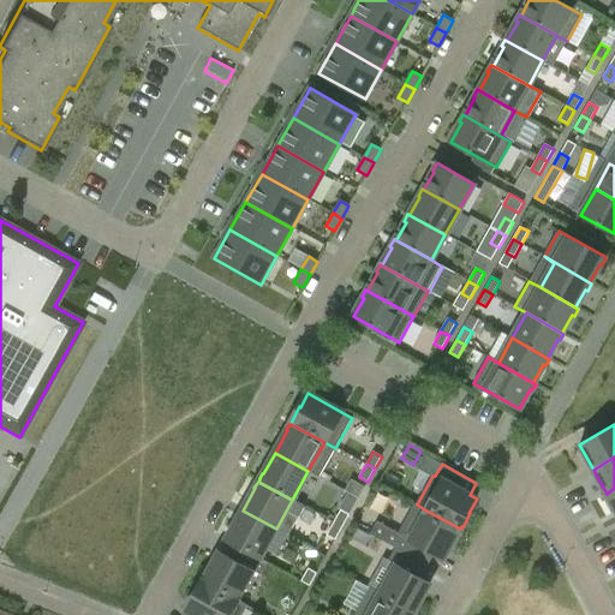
[(340,509),(334,523),(342,527),(350,514),(340,509)]
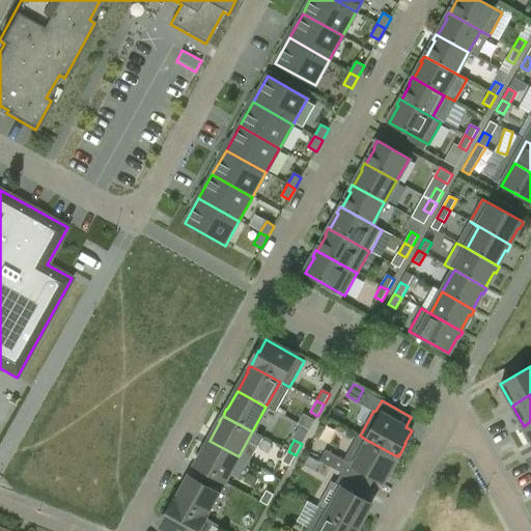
[(239,456),(210,441),(199,459),(198,458),(196,463),(197,464),(195,466),(210,474),(224,482),(224,481),(239,456)]
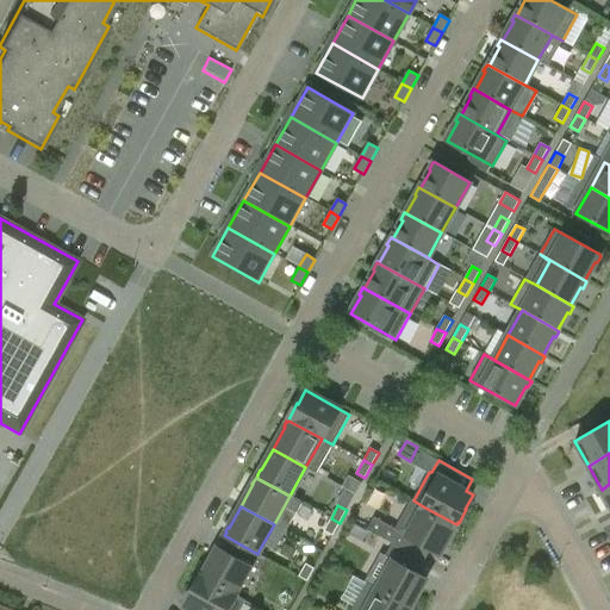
[(406,535),(399,531),(392,543),(417,558),(424,561),(431,549),(440,554),(452,531),(453,533),(456,528),(455,527),(456,524),(423,506),(406,535)]
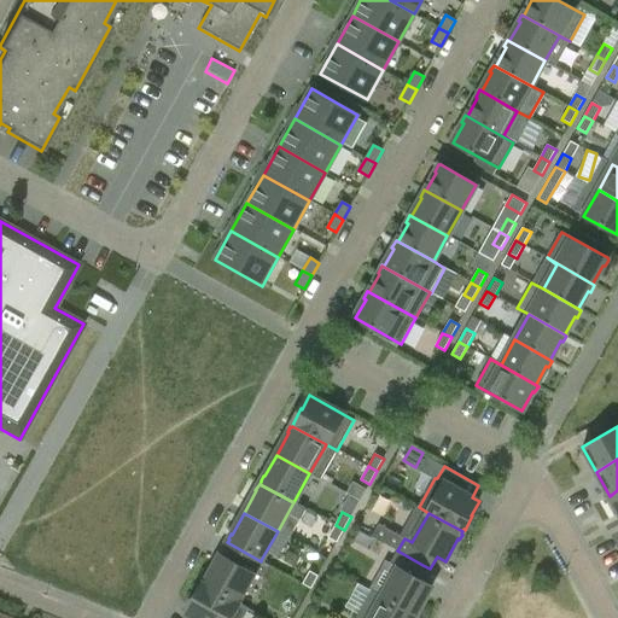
[(378,523),(372,535),(391,546),(398,532),(378,523)]
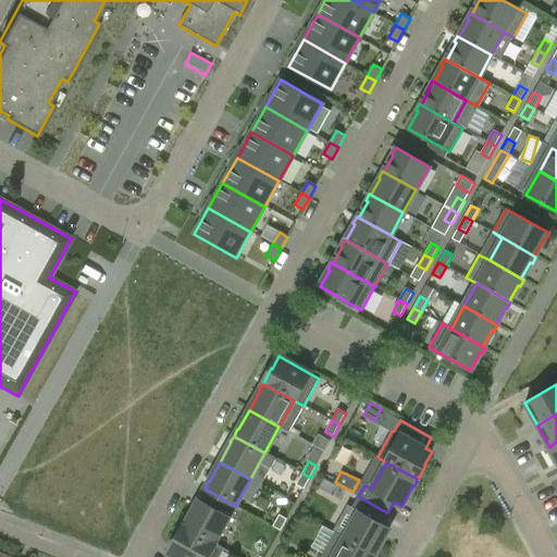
[(304,489),(310,478),(302,473),(296,484),(304,489)]
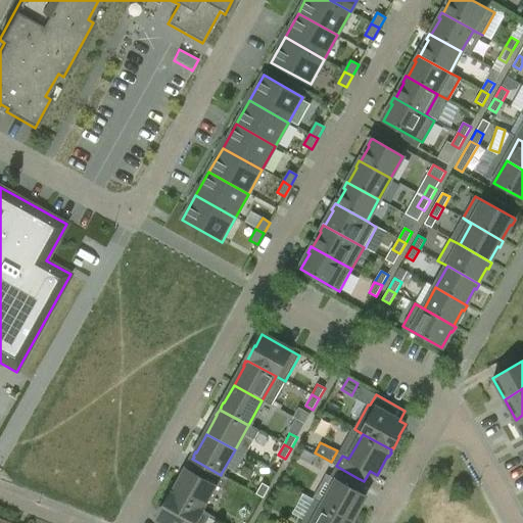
[(351,488),(358,478),(336,466),(330,476),(337,480),(323,505),(323,506),(351,521),(366,495),(351,488)]
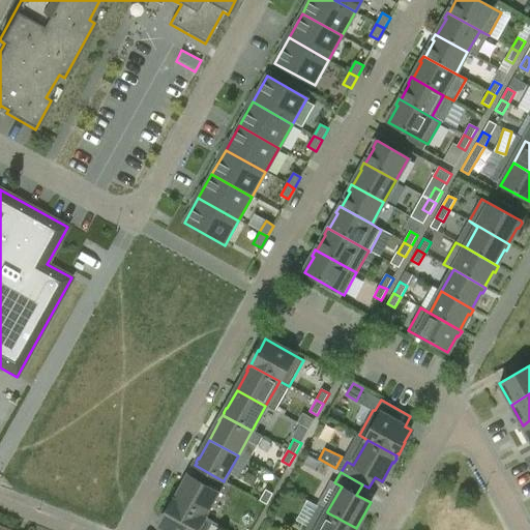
[(224,481),(209,473),(203,483),(189,475),(178,495),(177,495),(175,499),(176,499),(175,500),(204,517),(217,492),(225,496),(231,484),(226,481),(224,480),(224,481)]
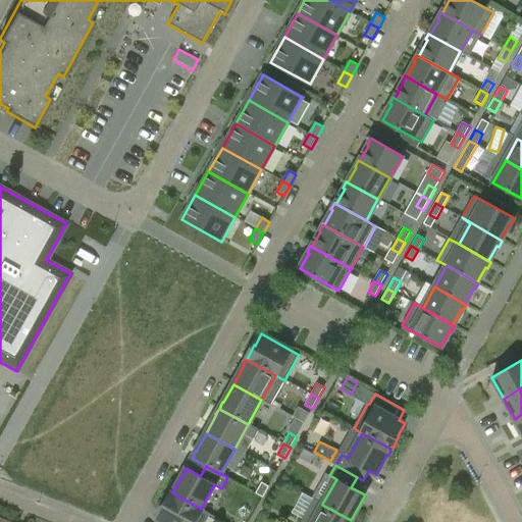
[(255,493),(263,498),(268,486),(261,482),(255,493)]
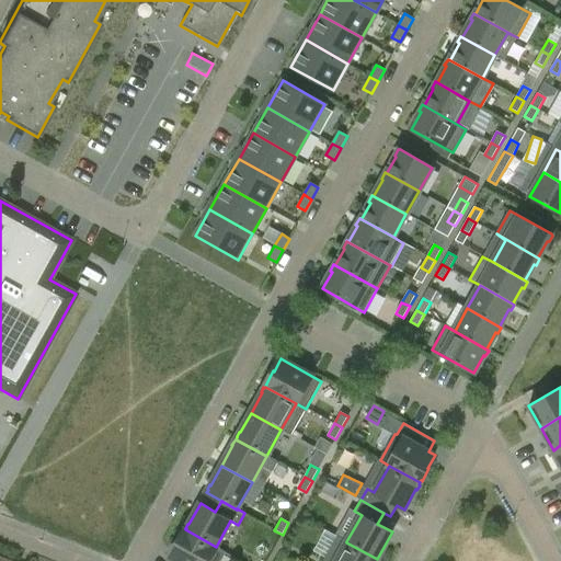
[(170,558),(174,560),(220,560),(226,552),(216,547),(185,529),(184,533),(183,533),(175,545),(176,546),(170,558)]
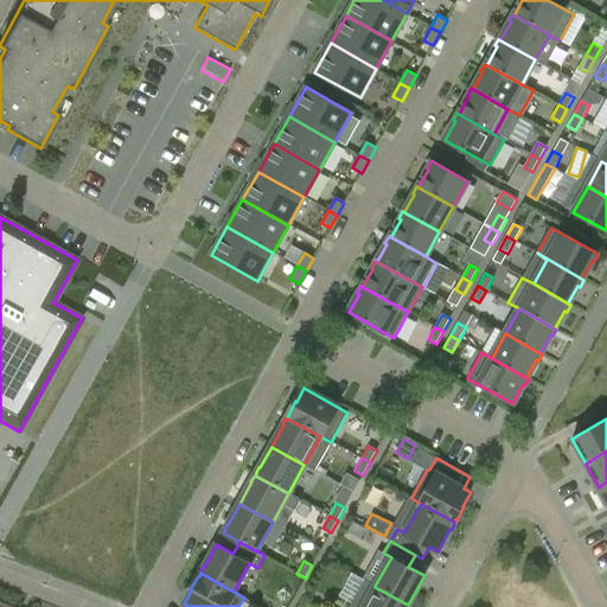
[(406,606),(408,605),(375,587),(375,586),(364,580),(349,606),(406,606)]
